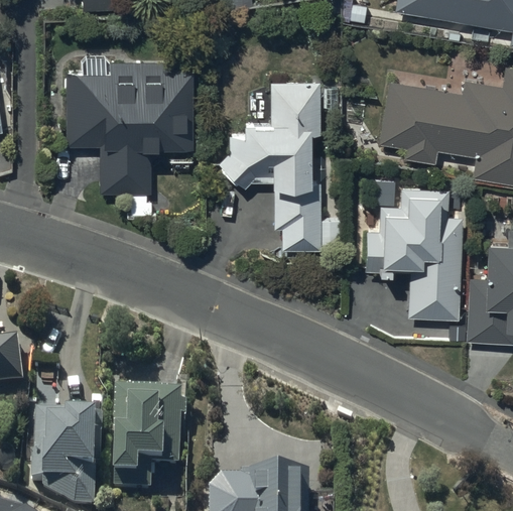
[(127,0),(85,0),(86,12),(128,10),(127,0)]
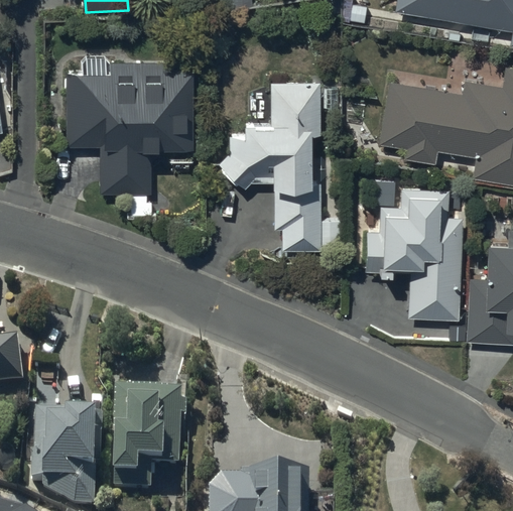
[(512,0),(397,0),(396,13),(512,30),(509,47),(512,47),(512,0)]
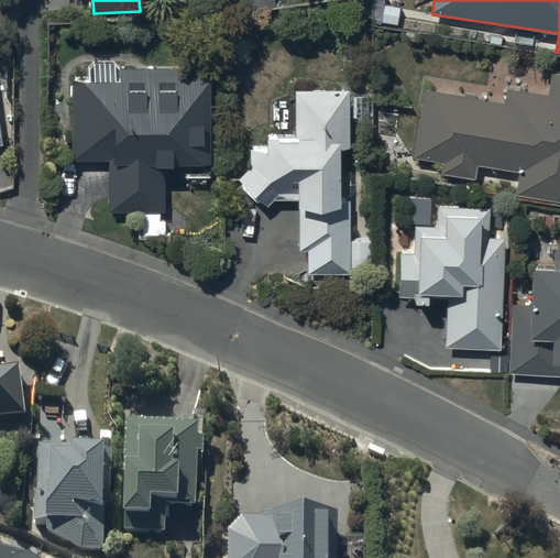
[(215,162),(212,68),(121,70),(121,63),(89,64),(90,80),(74,80),(76,162),(110,161),(111,212),(144,211),(144,238),(168,237),(168,220),(163,220),(163,211),(167,211),(166,163),(215,162)]
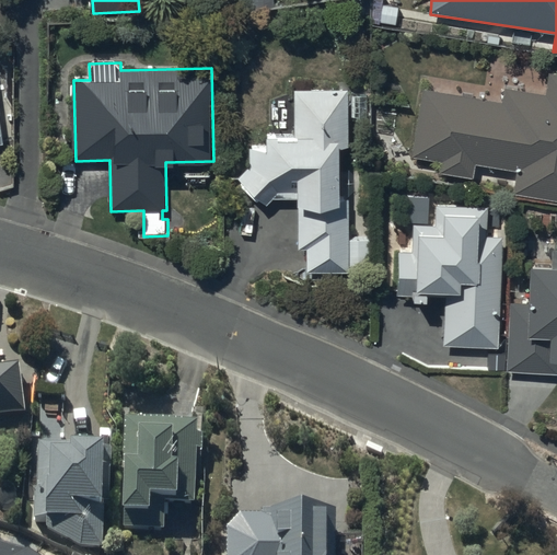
[(503,101),(424,89),(414,159),(440,162),(439,174),(474,178),(476,165),(518,171),(513,195),(556,201),(556,73),(549,72),(547,94),(506,89),(503,101)]
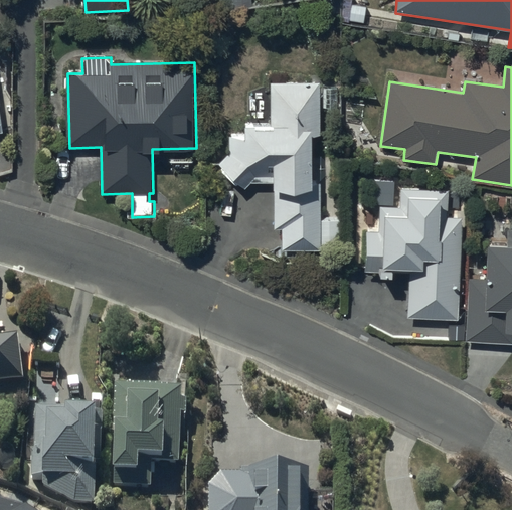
[(323,134),(320,83),(271,83),(272,97),(252,98),(254,123),(242,124),(243,136),(228,137),(230,155),(219,166),(246,191),(252,185),(274,184),(277,230),(282,230),(284,252),(323,250),(320,183),(312,183),(309,135),(323,134)]
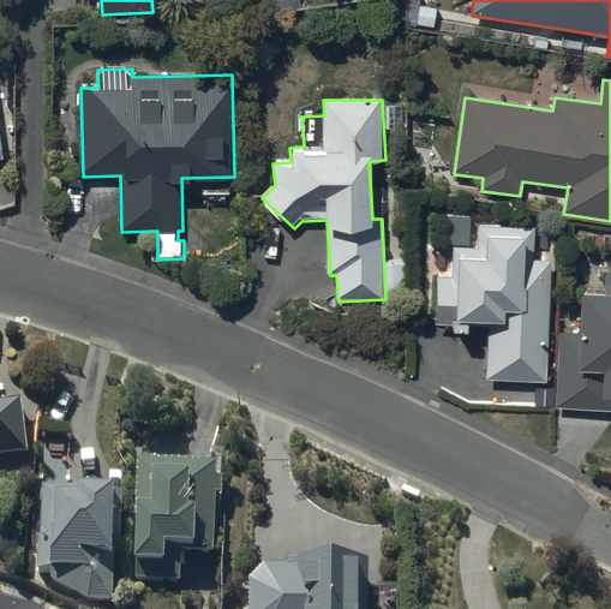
[(455,278),(436,278),(436,327),(487,327),(487,381),(547,381),(549,260),(534,260),(534,227),(480,227),(479,248),(455,248),(455,278)]
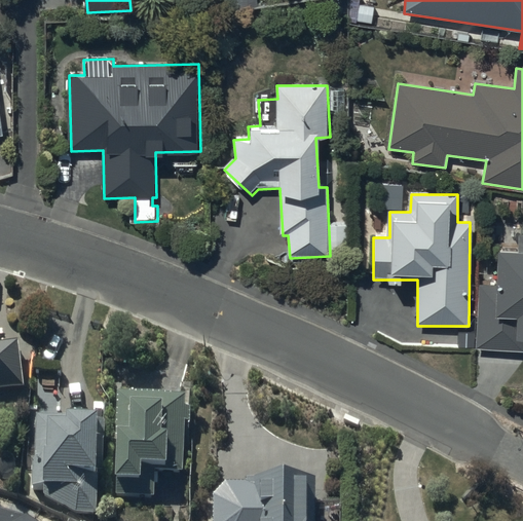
[(495,284),(478,284),(475,351),(522,354),(522,233),(519,233),(519,247),(496,246),(495,284)]
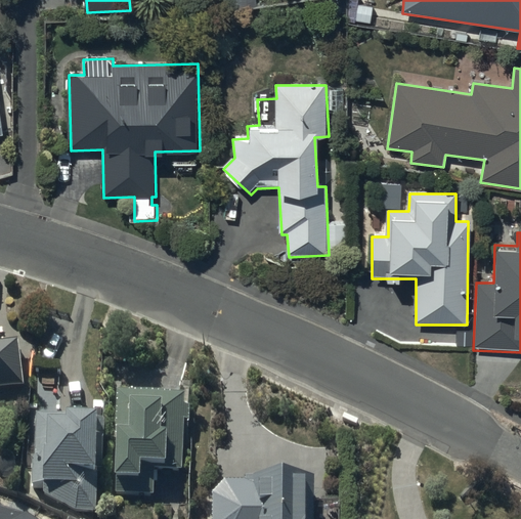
[(0,396),(29,392),(22,345),(0,347),(0,396)]
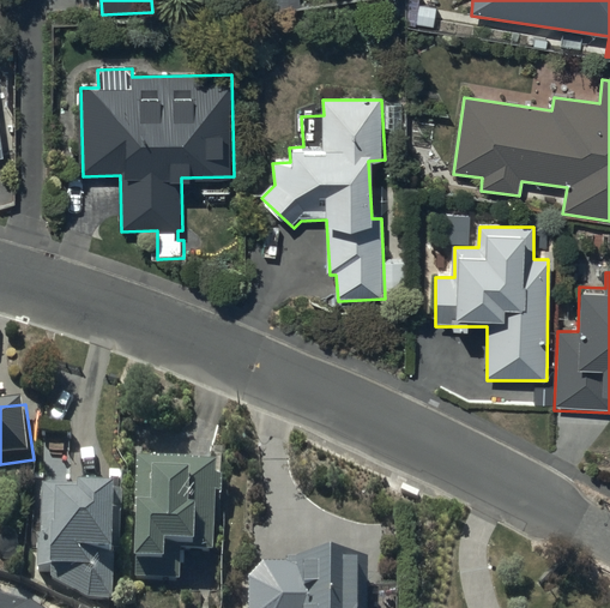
[(221,474),(143,470),(139,587),(185,589),(186,558),(195,559),(218,560),(219,505),(225,505),(225,486),(221,486),(221,474)]
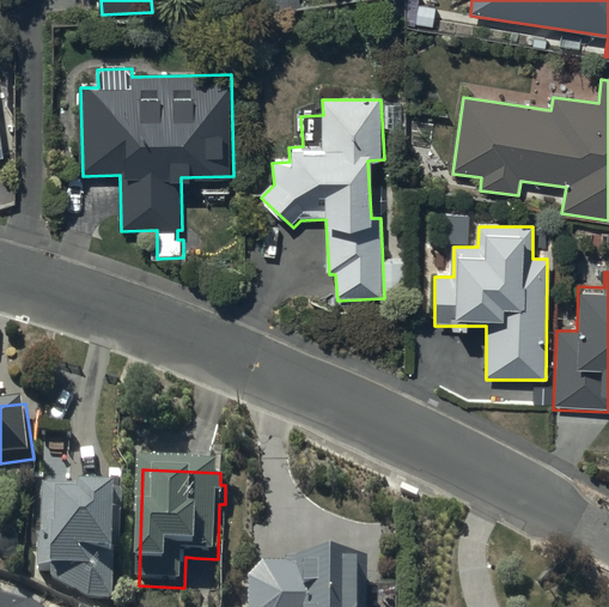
[(125,501),(48,498),(48,547),(42,547),(42,575),(55,576),(55,587),(92,606),(117,606),(119,546),(123,546),(125,501)]
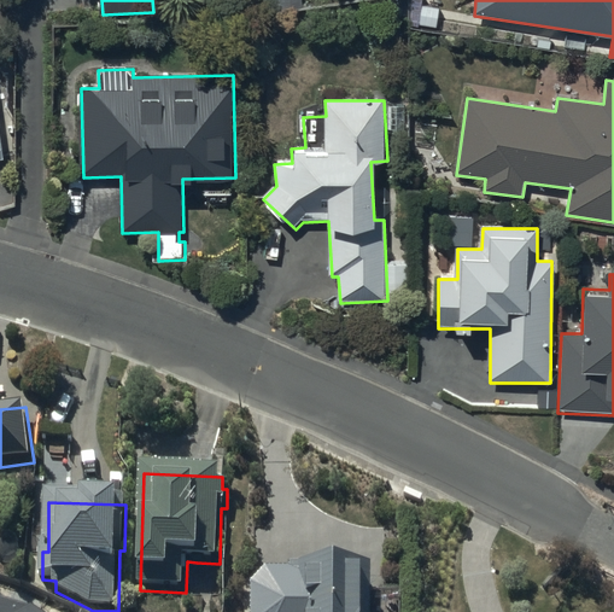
[(294,582),(270,582),(256,596),(255,611),(373,611),(374,577),(294,576),(294,582)]
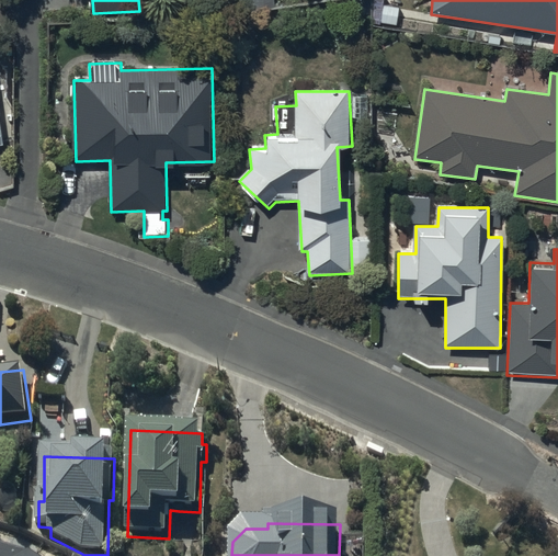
All buildings are outlined.
